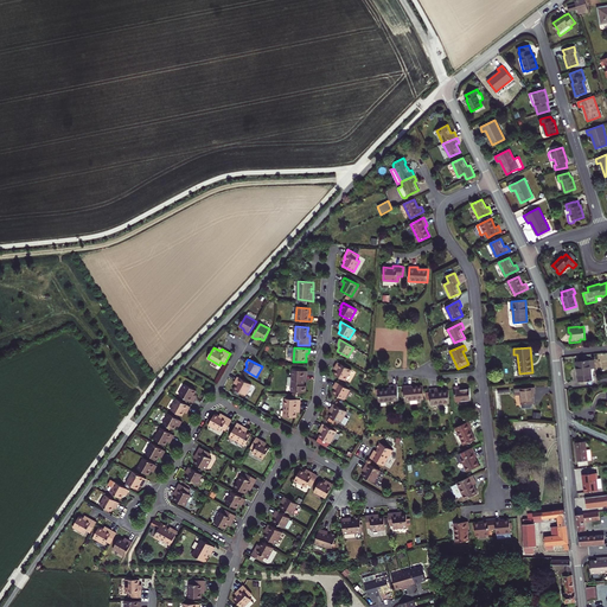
[(594,359),(576,362),(579,382),(592,381),(592,379),(593,379),(594,378),(593,372),(595,369),(594,359)]
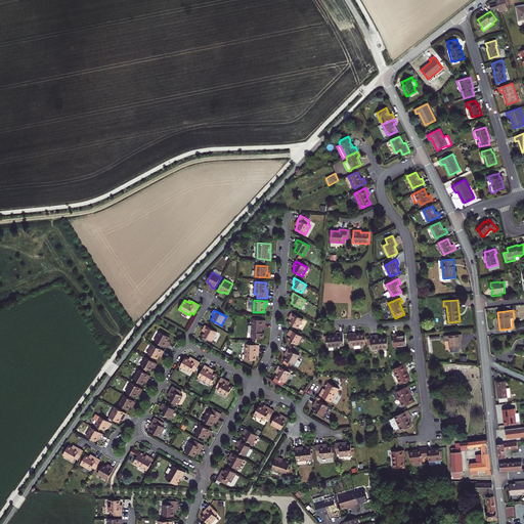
[(298,329),(303,319),(292,312),(290,316),(291,317),(290,319),(291,319),(289,323),(298,329)]
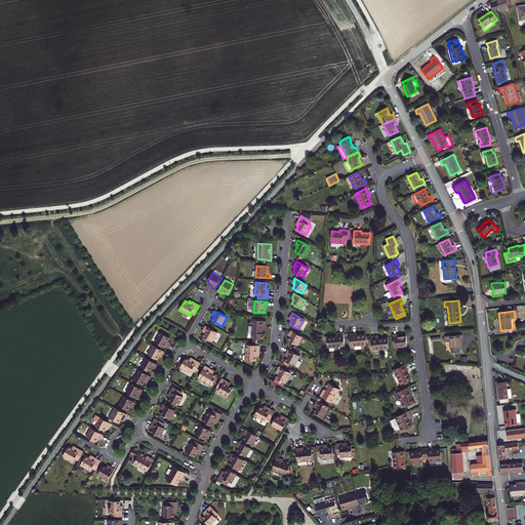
[(266,328),(266,321),(253,320),(252,338),(265,339),(265,333),(263,333),(264,328),(266,328)]
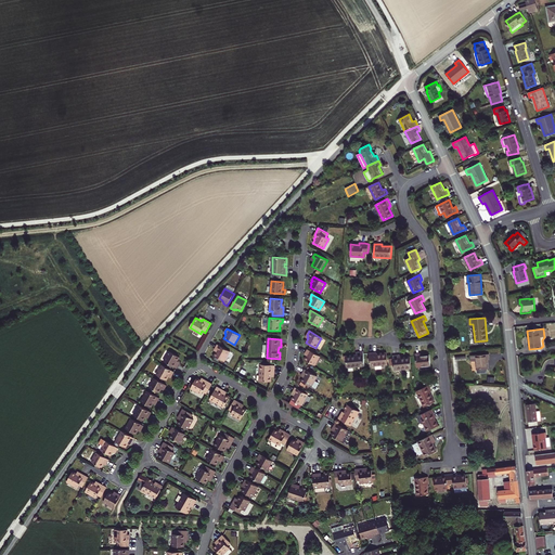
[(224,361),(230,351),(218,345),(216,348),(217,349),(216,351),(215,356),(224,361)]
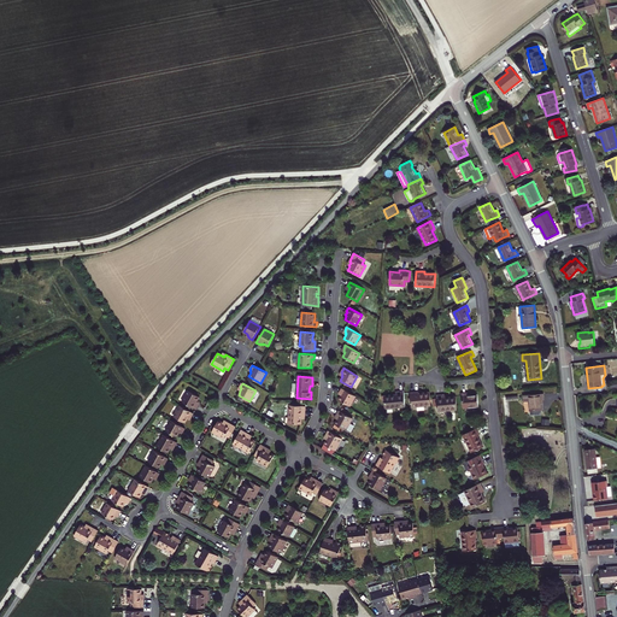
[(350,406),(356,397),(342,388),(340,393),(341,393),(340,395),(341,395),(339,400),(350,406)]
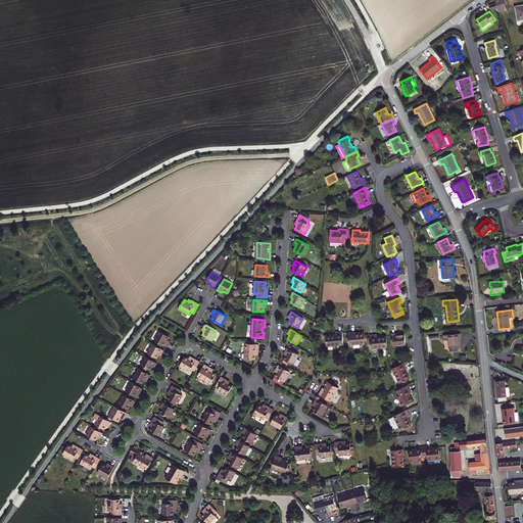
[(156,341),(162,345),(165,347),(168,343),(169,340),(168,340),(170,337),(159,331),(154,340),(156,341)]
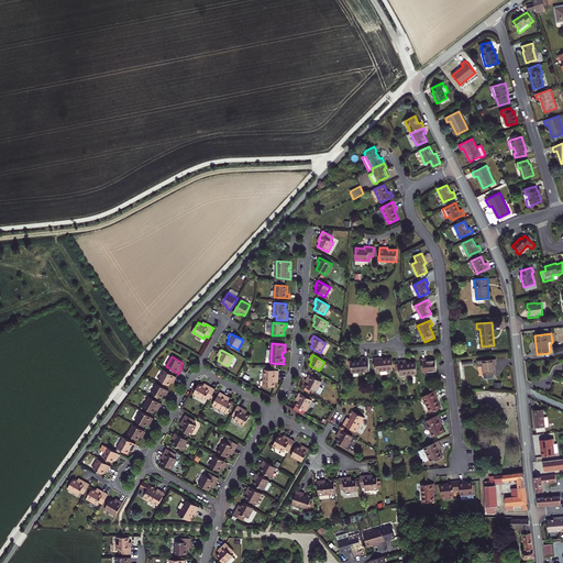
[(376,371),(376,372),(394,370),(393,359),(383,360),(383,357),(375,359),(375,363),(376,371)]
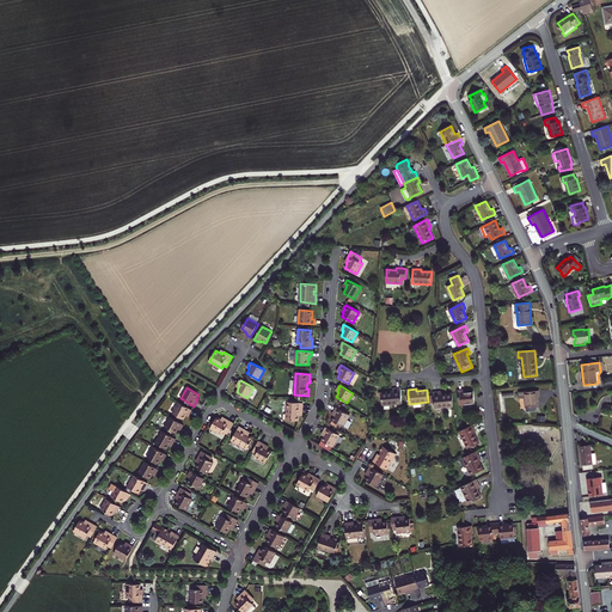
[(379,401),(380,401),(383,399),(383,405),(402,403),(401,390),(392,390),(393,392),(381,393),(381,392),(379,392),(379,401)]
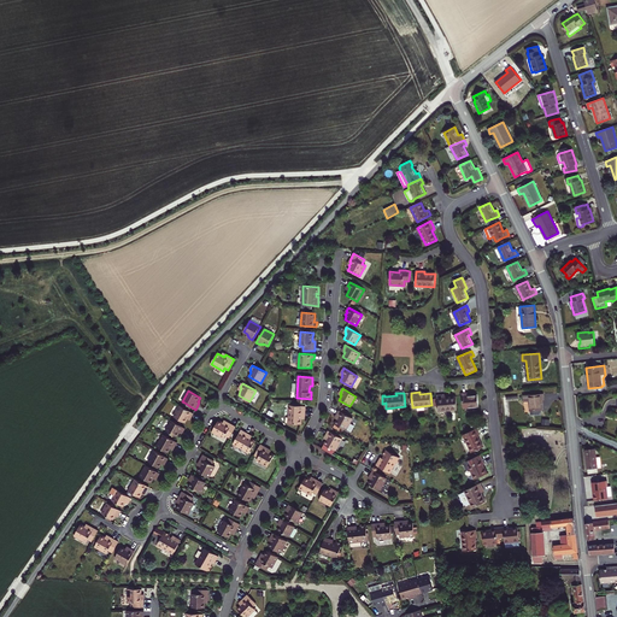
[(463,409),(479,407),(477,395),(468,395),(468,393),(462,393),(463,409)]
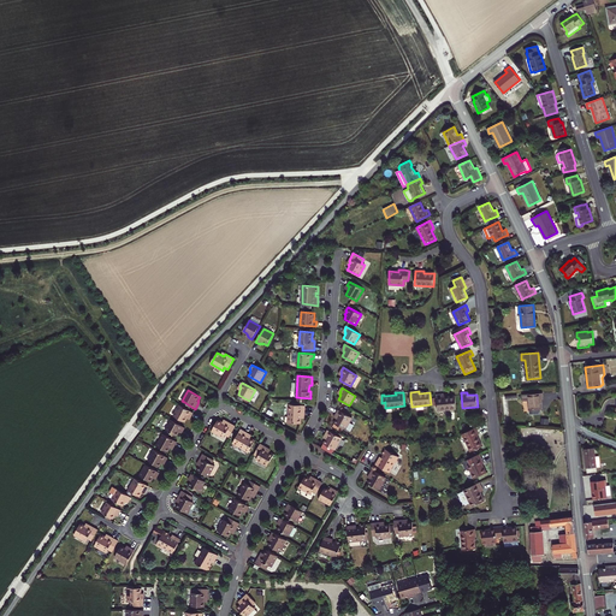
[(528,401),(529,410),(540,409),(540,400),(543,400),(543,394),(522,395),(523,401),(528,401)]
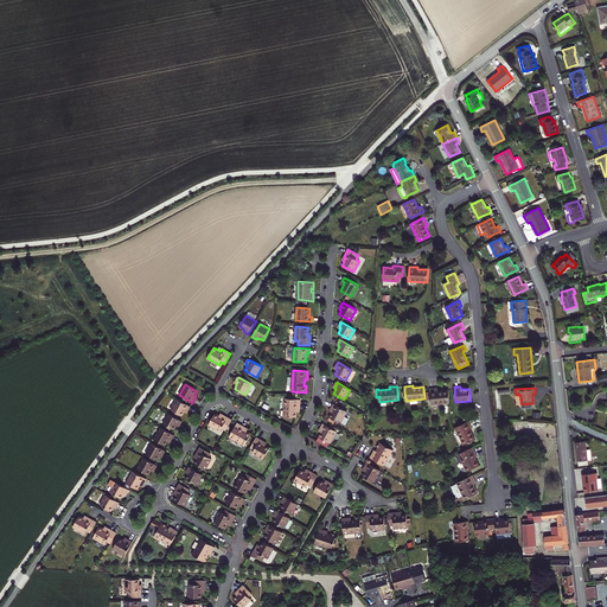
[(427,400),(430,400),(430,404),(451,403),(449,390),(438,391),(438,389),(429,389),(429,393),(426,393),(427,400)]
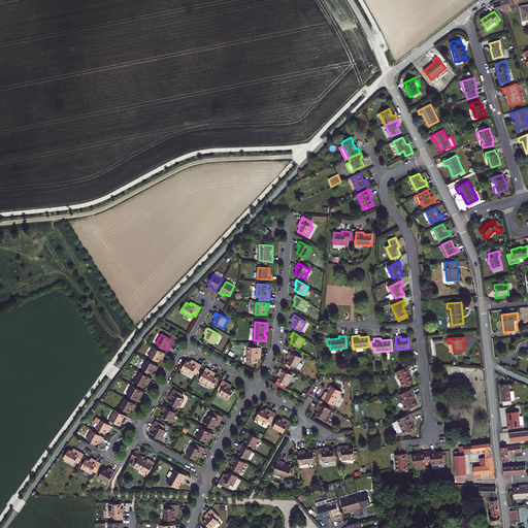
[(443,341),(443,339),(431,340),(432,361),(435,361),(433,342),(443,341)]
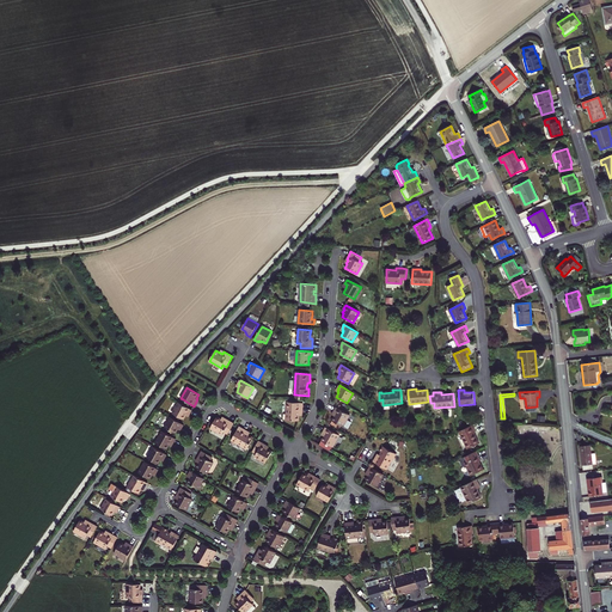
[(303,412),(303,403),(287,402),(286,420),(299,421),(299,416),(300,411),(303,412)]
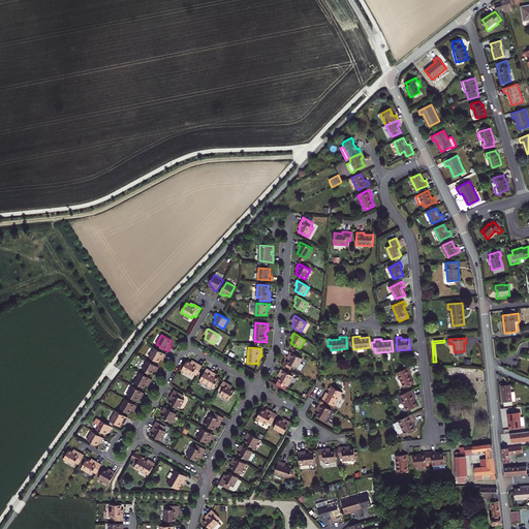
[(164,359),(166,354),(154,348),(149,358),(159,363),(160,360),(161,360),(163,358),(164,359)]
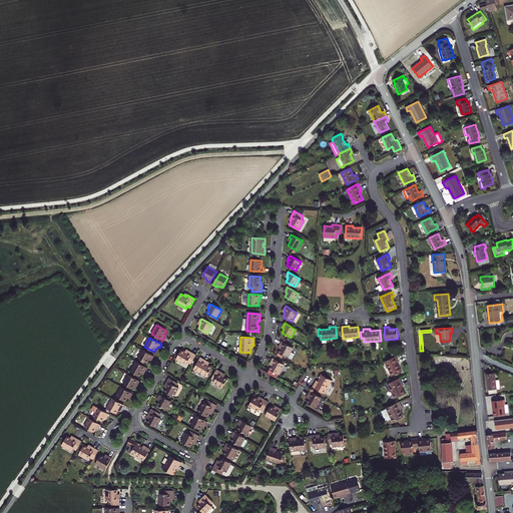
[(294,348),(282,342),(280,345),(282,346),(281,349),(279,353),(284,355),(288,358),(294,348)]
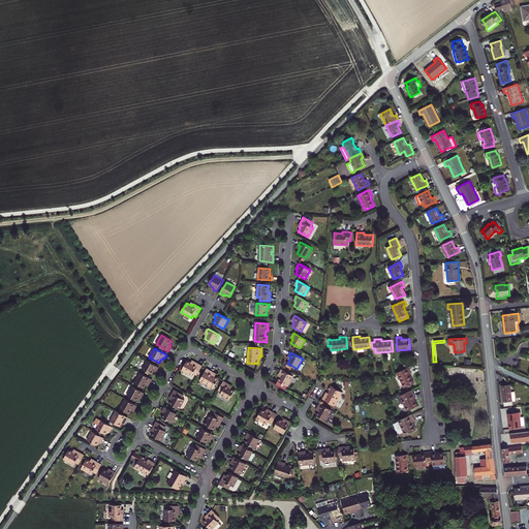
[(156,370),(157,371),(159,367),(147,361),(142,369),(152,375),(154,371),(155,372),(156,370)]
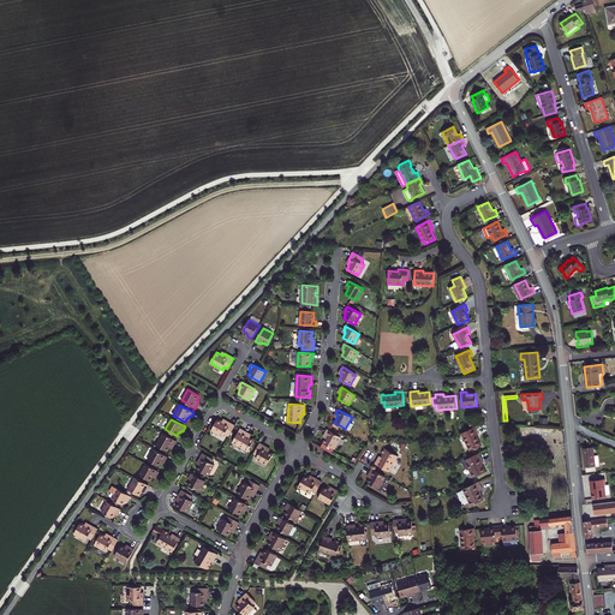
[(225,434),(230,436),(236,425),(227,421),(225,424),(222,422),(218,419),(212,430),(224,437),(225,434)]
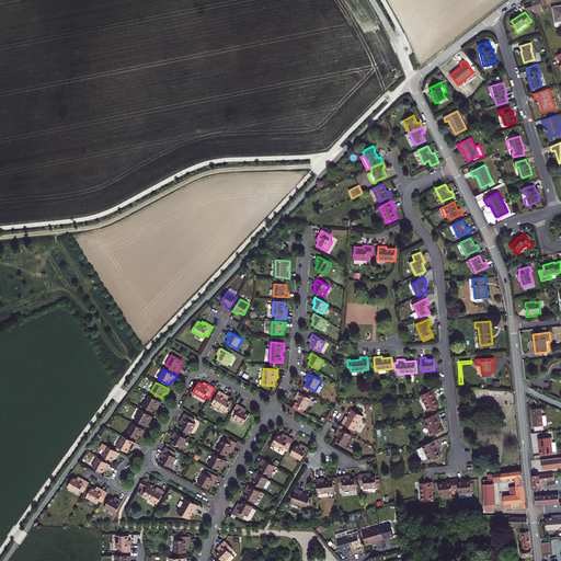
[(433,390),(431,391),(421,396),(428,411),(438,407),(435,398),(436,397),(433,390)]
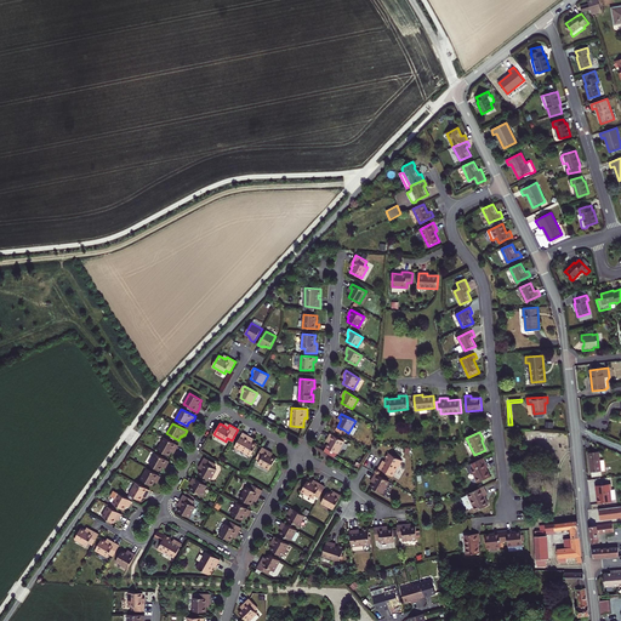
[(249,440),(251,438),(243,433),(235,446),(245,453),(245,454),(250,456),(257,444),(252,442),(249,440)]
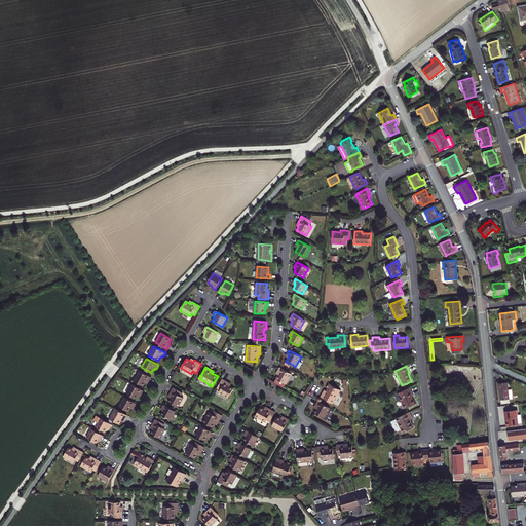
[(292,374),(280,367),(278,371),(280,372),(278,375),(276,378),(274,382),(284,388),(292,374)]
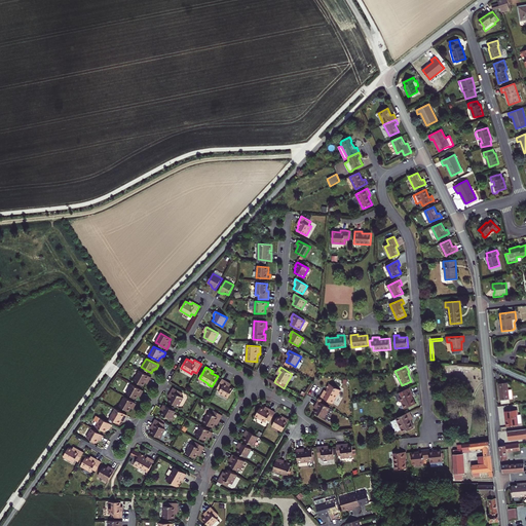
[(149,381),(151,377),(139,371),(134,381),(143,386),(145,382),(147,380),(149,381)]
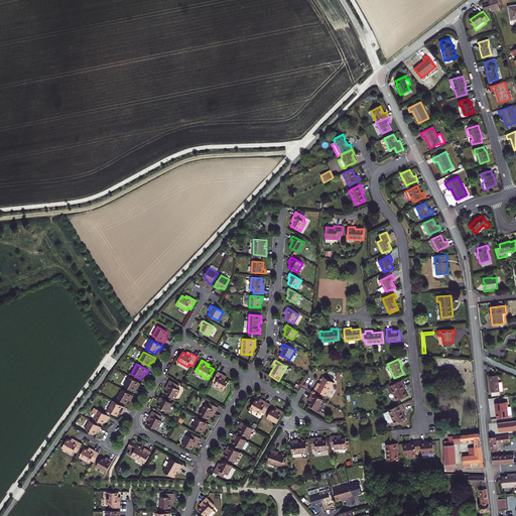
[(224,377),(225,376),(218,372),(213,381),(216,382),(215,385),(224,390),(229,381),(226,379),(226,378),(224,377)]
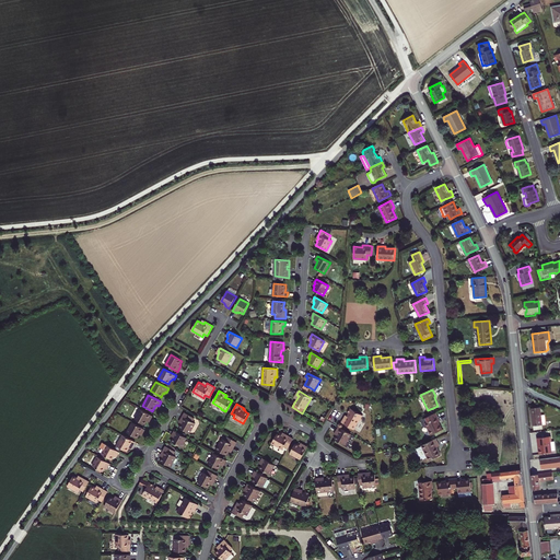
[(543,424),(546,424),(545,415),(541,416),(540,407),(531,408),(533,426),(543,424)]
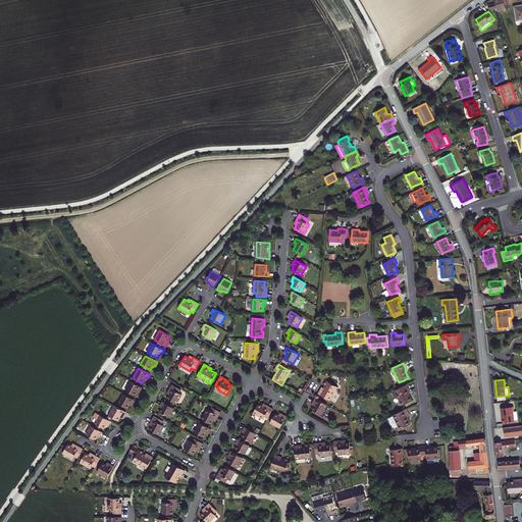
[(141,392),(143,387),(131,381),(125,390),(135,396),(137,393),(138,393),(140,390),(141,392)]
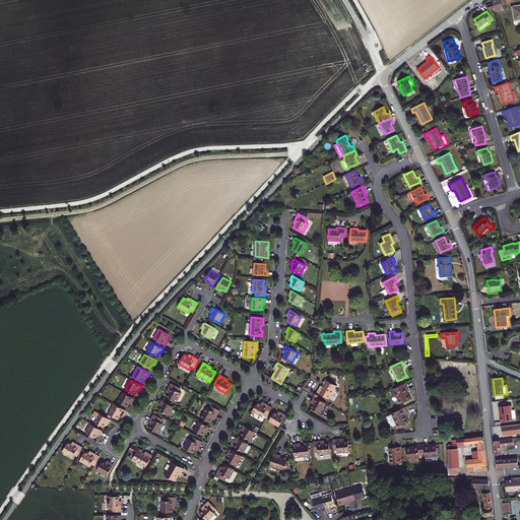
[(321,386),(317,392),(328,399),(337,386),(325,380),(323,384),(324,385),(323,387),(321,386)]
